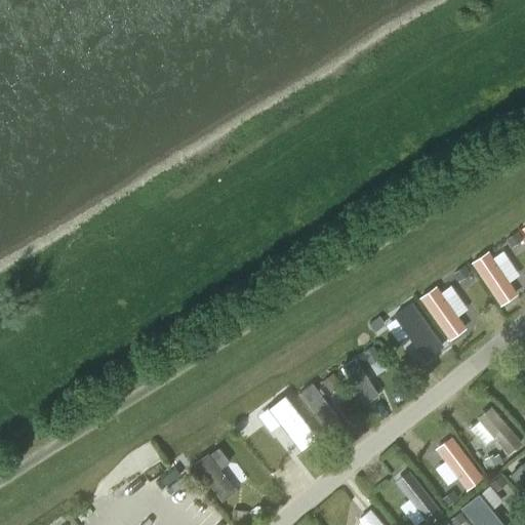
[(488,252),(470,264),(499,308),(517,296),(488,252)]
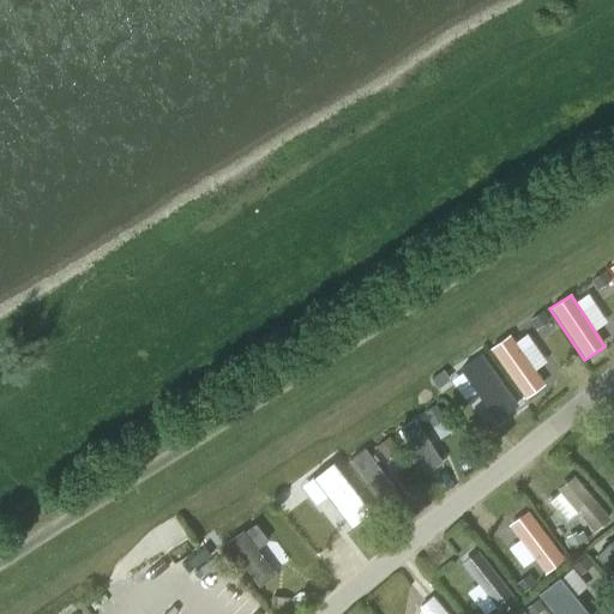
[(510,336),(488,350),(524,399),(543,386),(510,336)]
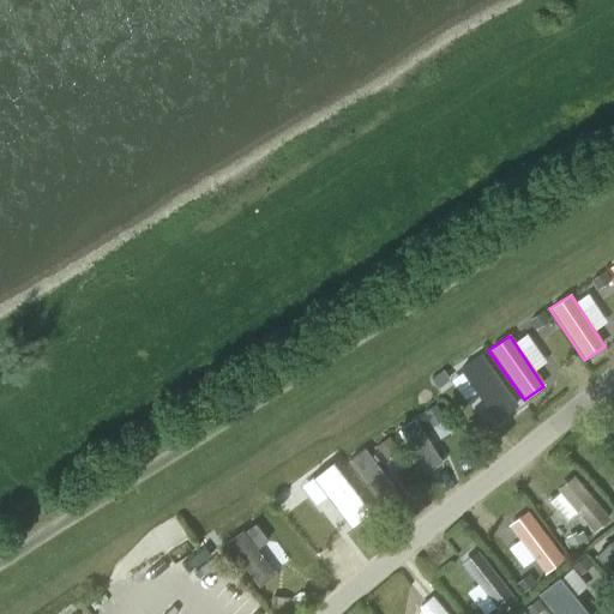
[(497,423),(517,407),(481,355),(459,372),(497,423)]
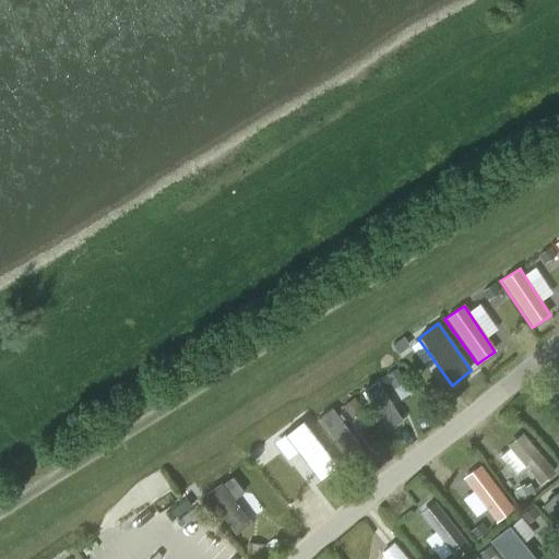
[(378,382),(363,392),(388,432),(402,423),(378,382)]
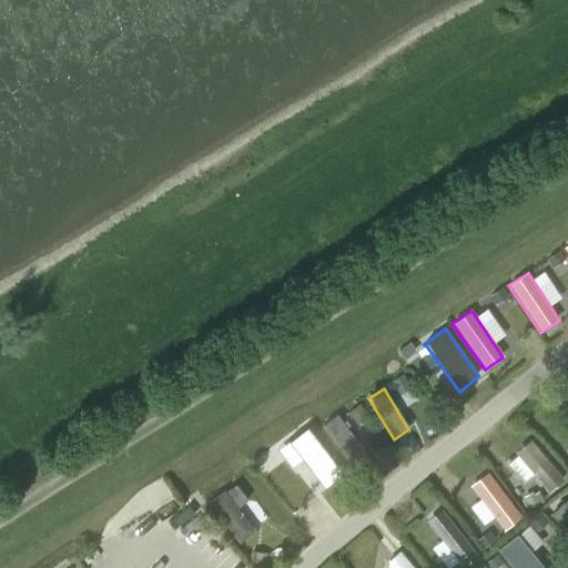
[(366,454),(337,416),(322,427),(352,465),(366,454)]
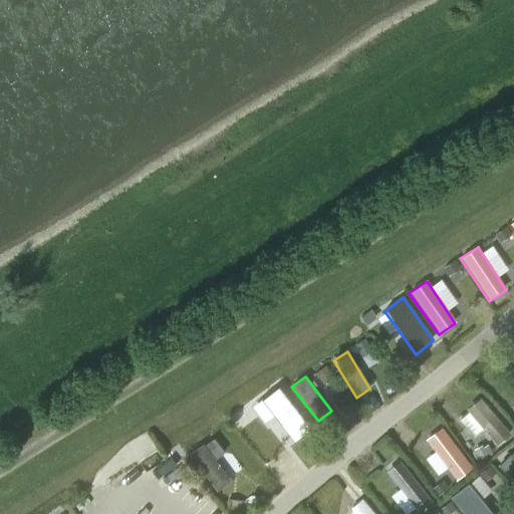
[(251,409),(262,424),(273,418),(293,444),(309,431),(277,390),(251,409)]
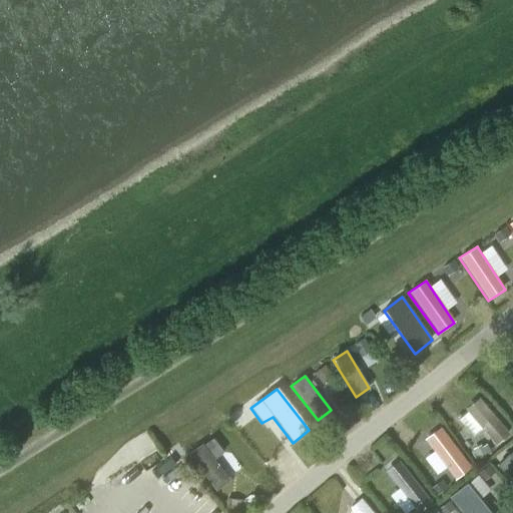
[(510,434),(479,399),(465,411),(495,446),(510,434)]
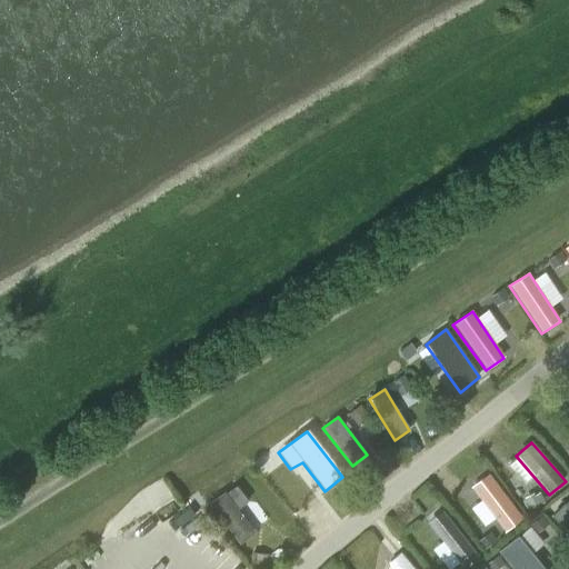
[(522,520),(489,476),(470,488),(503,535),(522,520)]
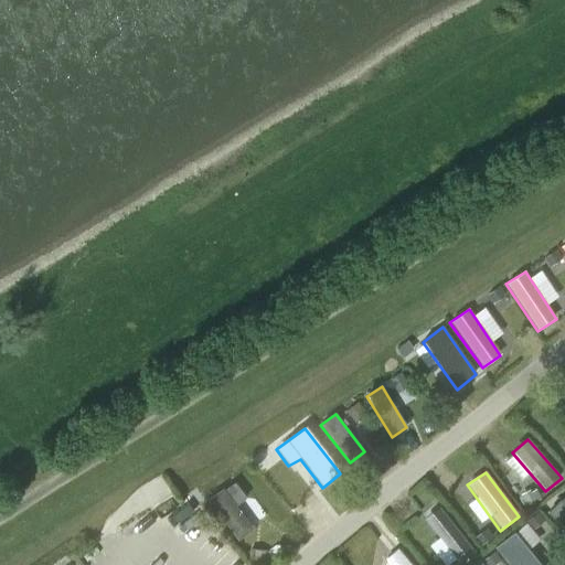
[(223,491),(236,508),(246,499),(234,483),(223,491)]
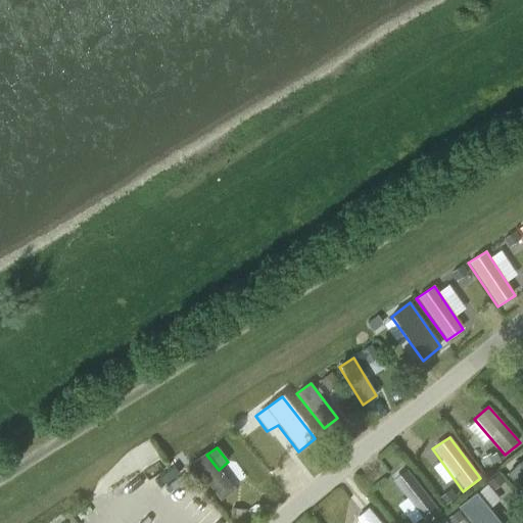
[(206,455),(205,453),(191,464),(220,502),(234,491),(219,470),(206,455)]
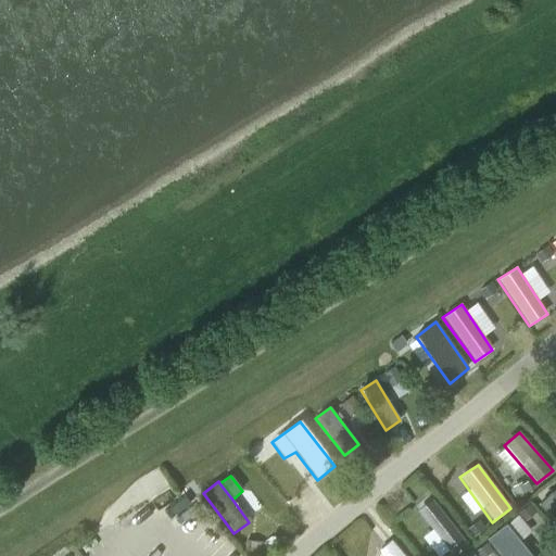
[(527,482),(509,490),(514,500),(532,490),(527,482)]
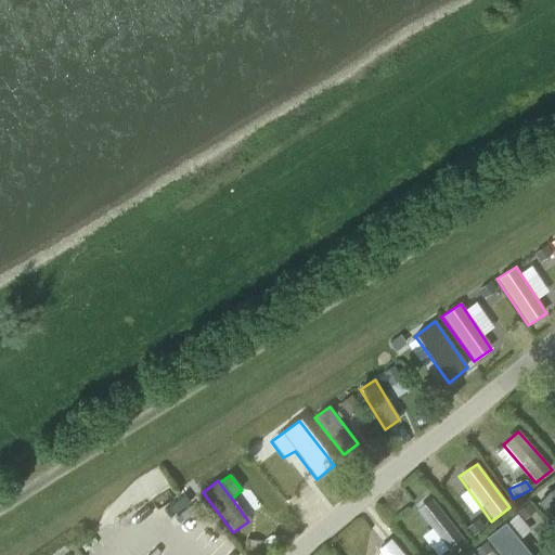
[(554,525),(554,490),(538,506),(554,525)]
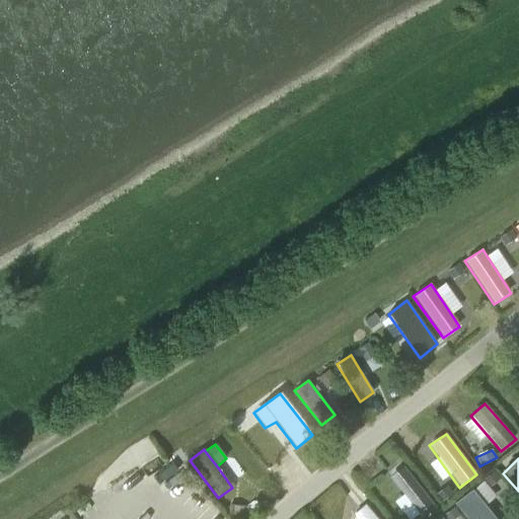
[(425,518),(438,509),(402,466),(389,478),(422,518),(425,518)]
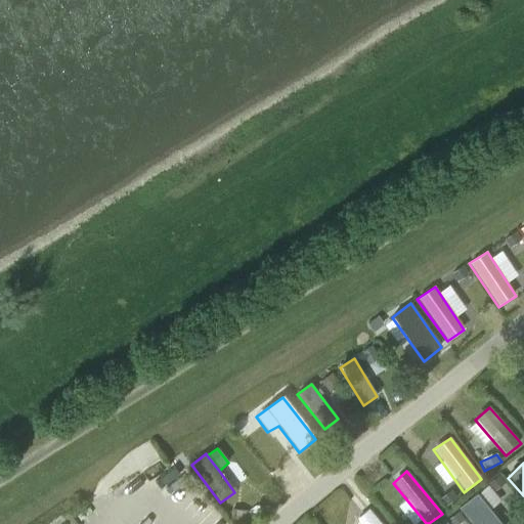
[(498,476),(487,485),(494,493),(505,484),(498,476)]
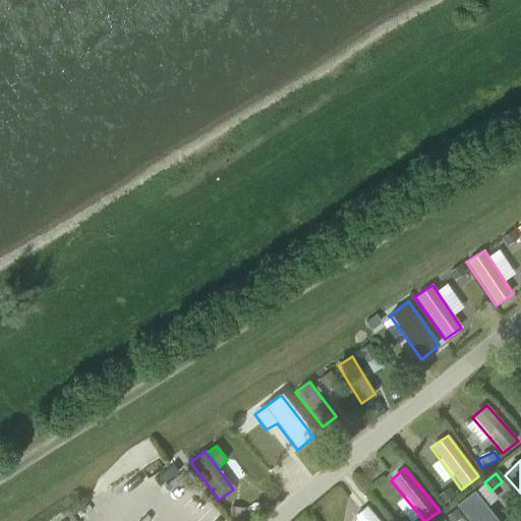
[(455,496),(449,487),(437,497),(443,504),(455,496)]
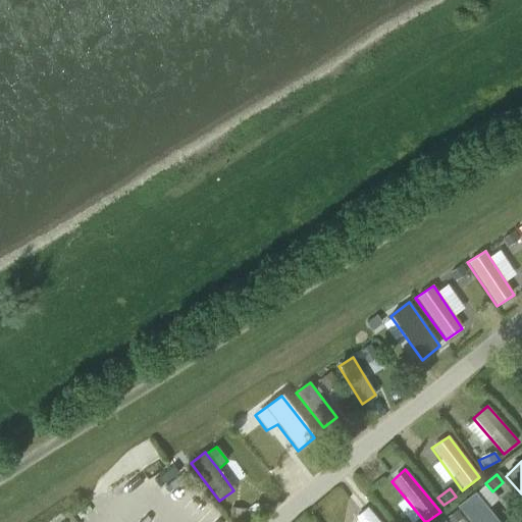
[(498,521),(474,492),(457,507),(469,521),(498,521)]
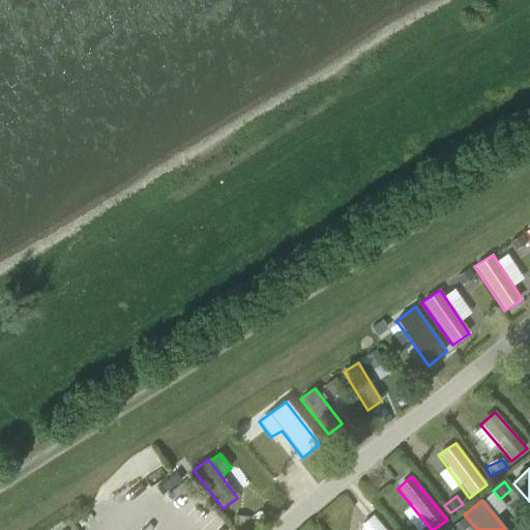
[(385,529),(373,516),(361,526),(364,529),(385,529)]
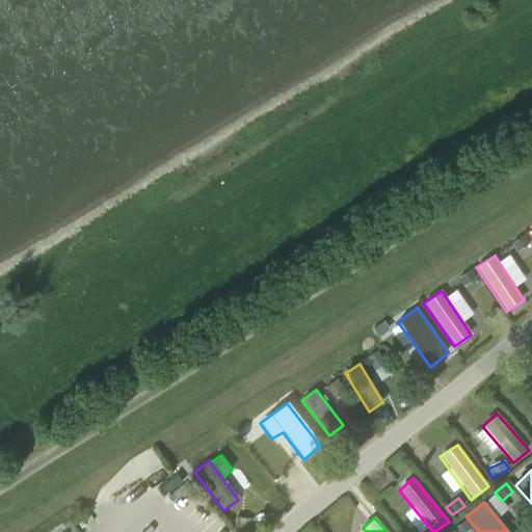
[(464,531),(471,528),(464,521),(453,529),(456,531),(464,531)]
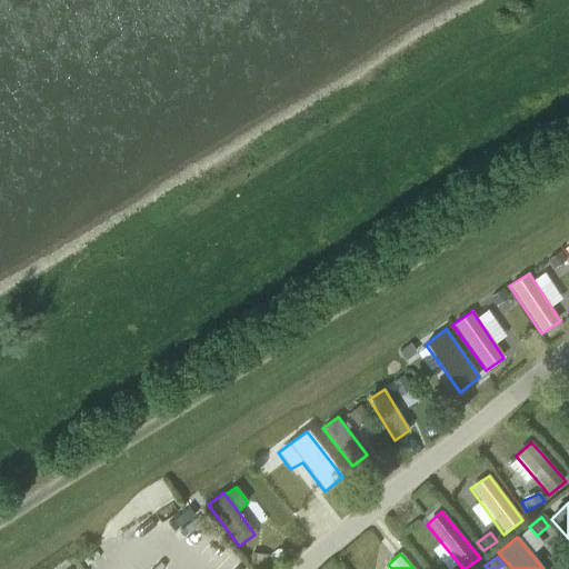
All buildings are outlined.
